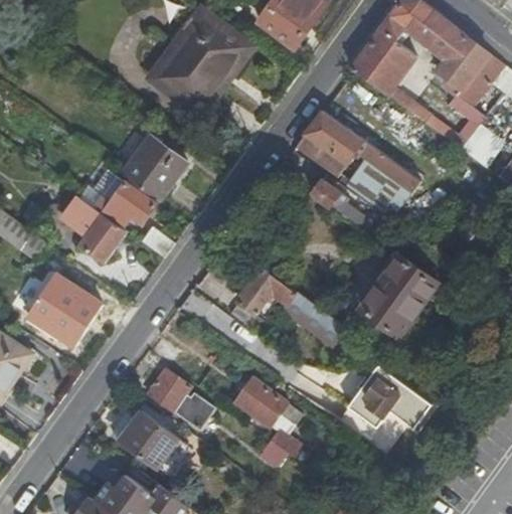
[(326,2),(323,0),(277,0),(261,23),(293,47),(326,2)]
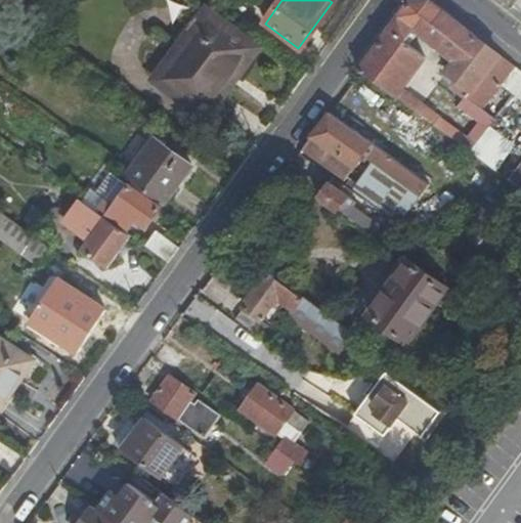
[(406,2),(357,70),(469,150),(493,118),(481,109),(500,83),(520,99),(520,71),(427,0),(406,2)]
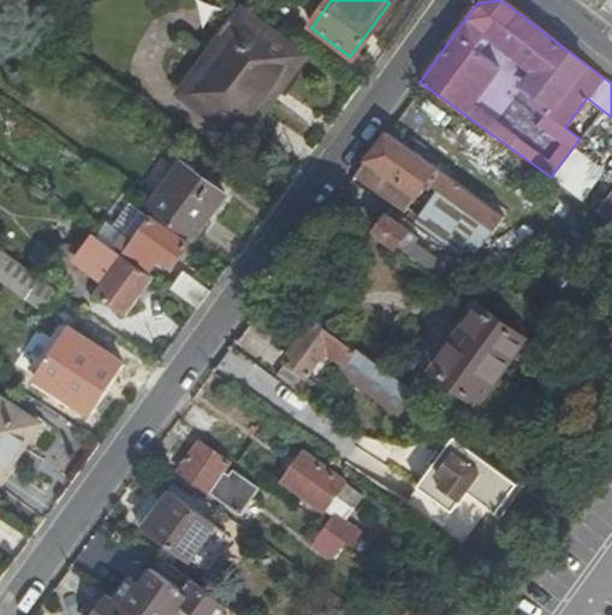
[(298,57),(241,16),(182,95),(239,137),(298,57)]
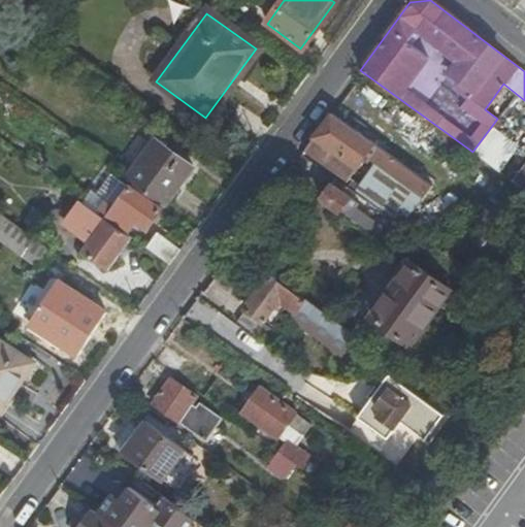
[(330,111),(303,147),(345,178),(348,178),(369,147),(373,152),(369,158),(372,159),(422,195),(423,196),(431,185),(330,111)]
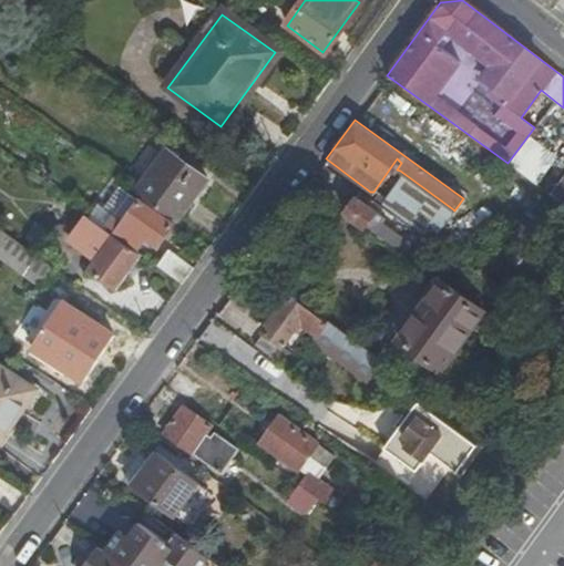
[(164,150),(133,192),(173,220),(204,177),(164,150)]
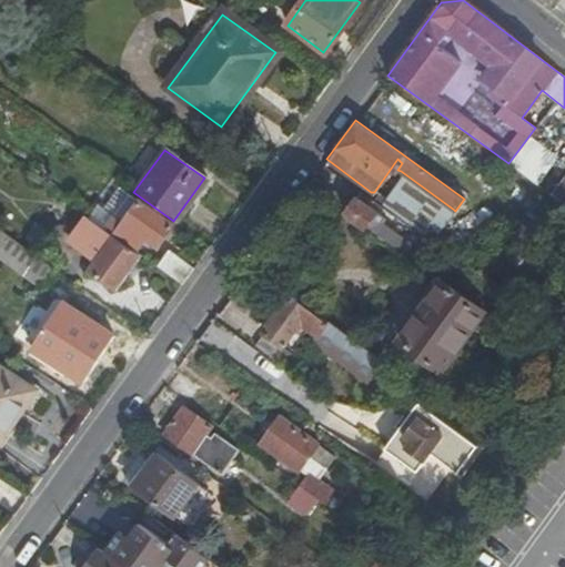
[(423,216),(440,230),(454,210),(401,171),(387,189),(423,215),(423,216)]
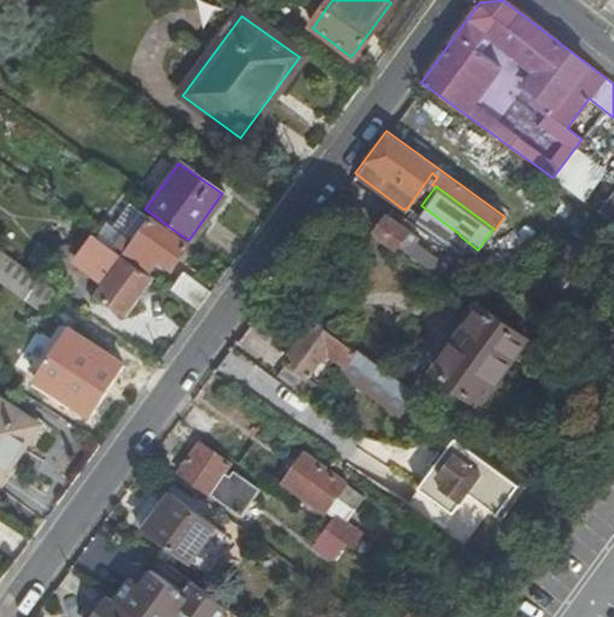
[(598,210),(613,221),(613,203),(608,198),(598,210)]
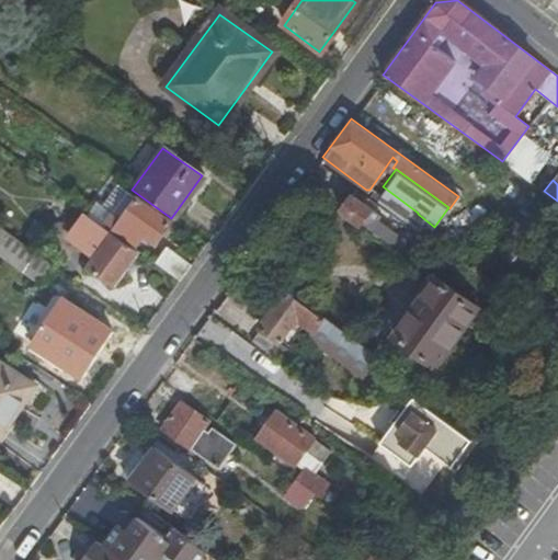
[(100,205),(111,214),(120,220),(136,198),(116,182),(100,205)]
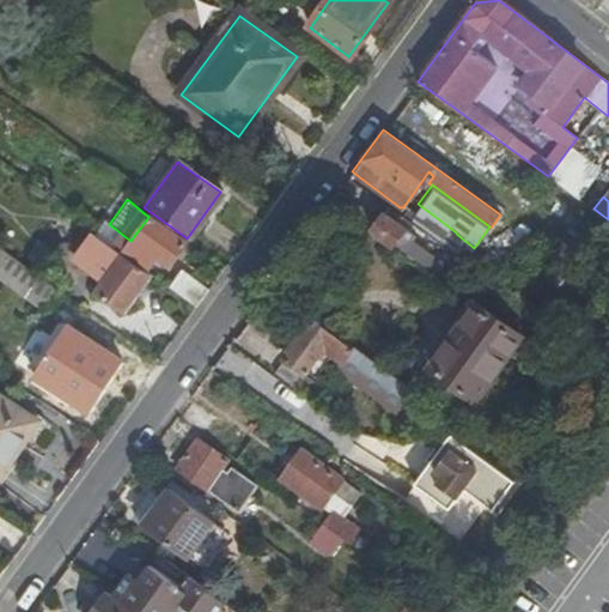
[(452,254),(468,265),(561,331),(567,320),(474,252),(476,248),(474,248),(456,234),(456,232),(418,204),(407,220),(452,254)]
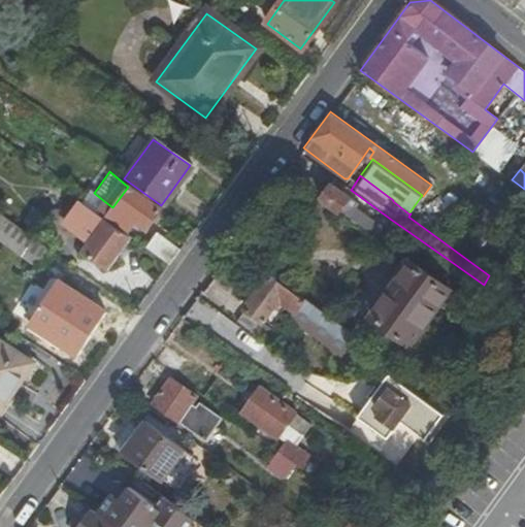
[(330,183),(318,199),(389,250),(403,228),(390,219),(383,229),(351,205),(354,201),(330,183)]
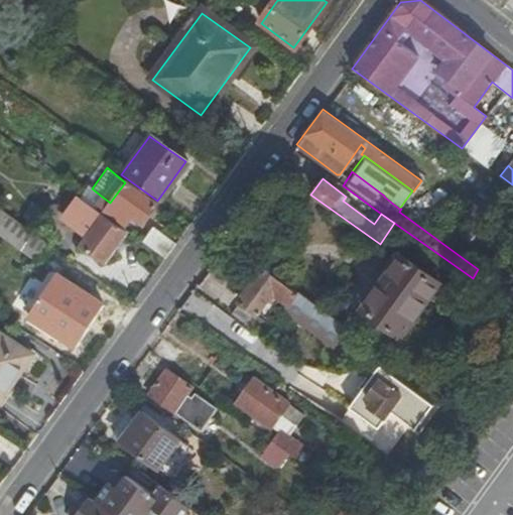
[(110,203),(102,197),(97,204),(104,209),(104,210),(124,225),(132,216),(141,222),(154,204),(125,182),(110,203)]
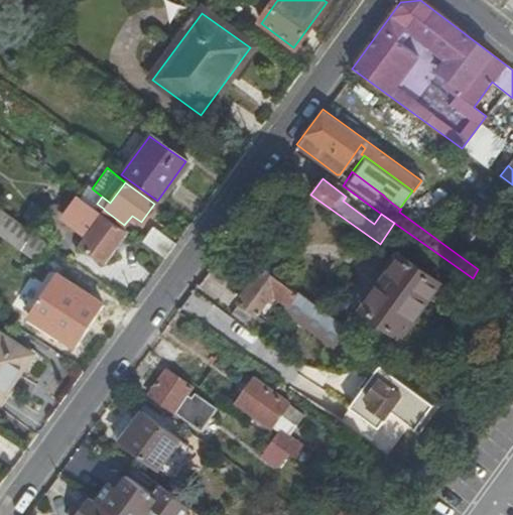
[(126,232),(80,198),(63,220),(85,236),(78,246),(103,264),(126,232)]
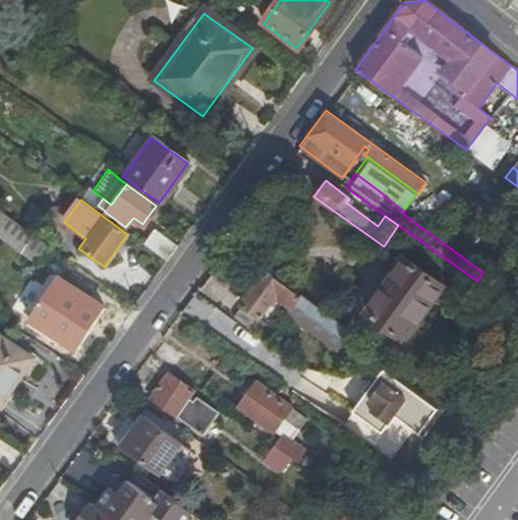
[(0,235),(37,263),(49,246),(0,210),(0,235)]
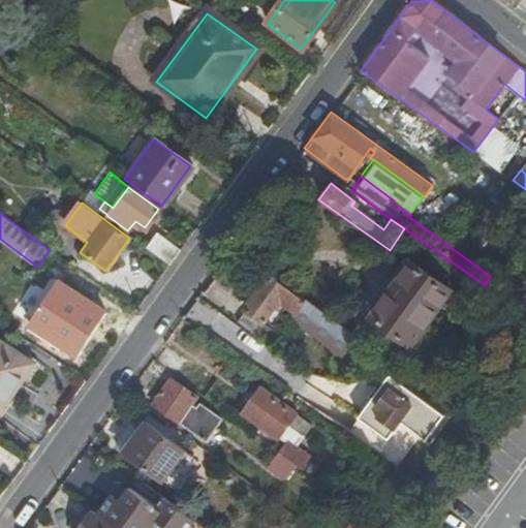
[(410,344),(450,290),(410,261),(372,314),(410,344)]
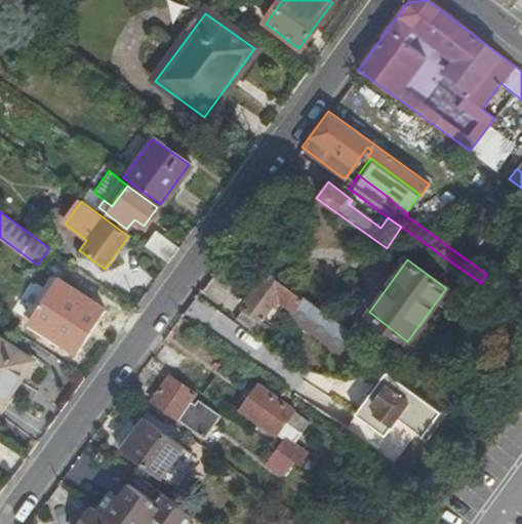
[(353,332),(269,271),(261,282),(249,296),(235,318),(252,330),(262,316),(270,322),(283,305),(291,311),(289,314),(339,352),(353,332)]
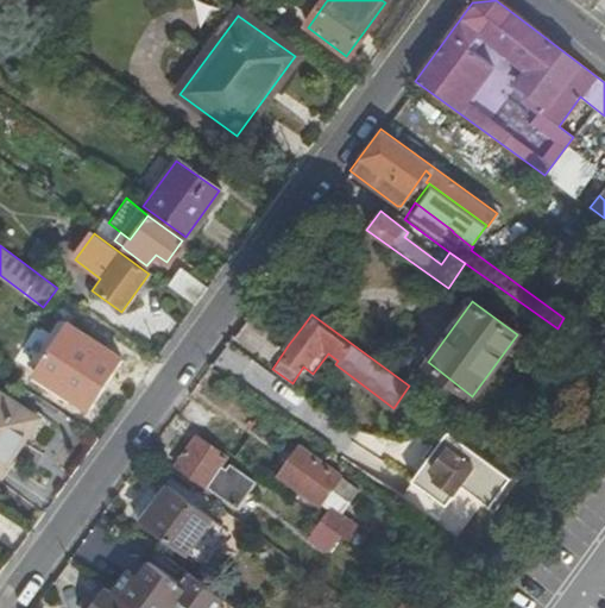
[(289,344),(302,327),(295,321),(283,339),(289,344)]
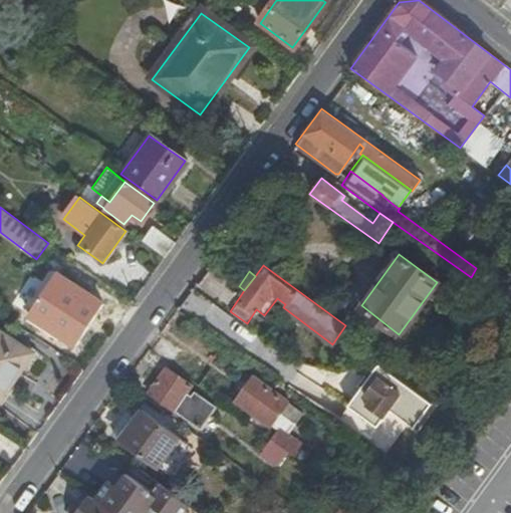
[(51,276),(16,326),(46,346),(80,296),(51,276)]
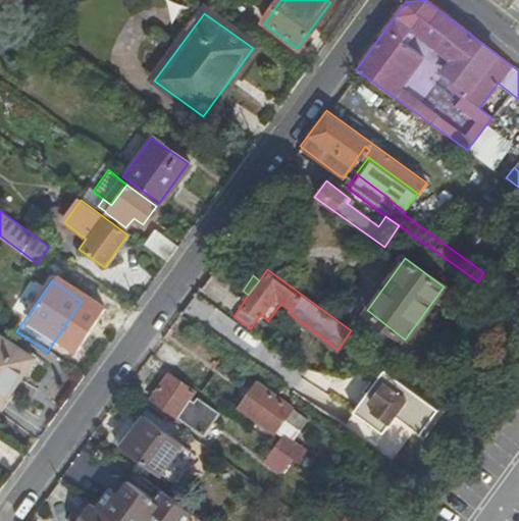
[(251,328),(234,316),(231,318),(249,330),(251,328)]
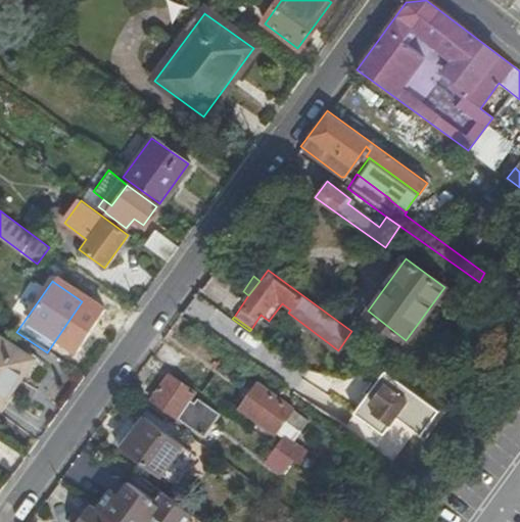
[(0,400),(29,358),(0,338),(0,400)]
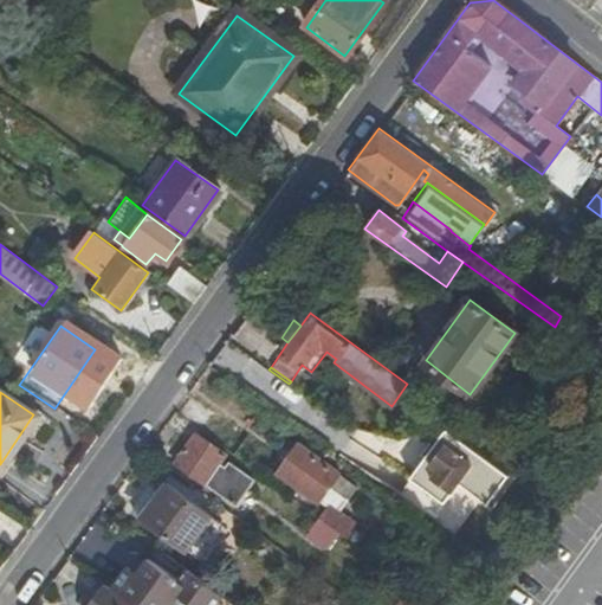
[(507,476),(444,430),(408,478),(444,503),(458,484),(486,504),(507,476)]
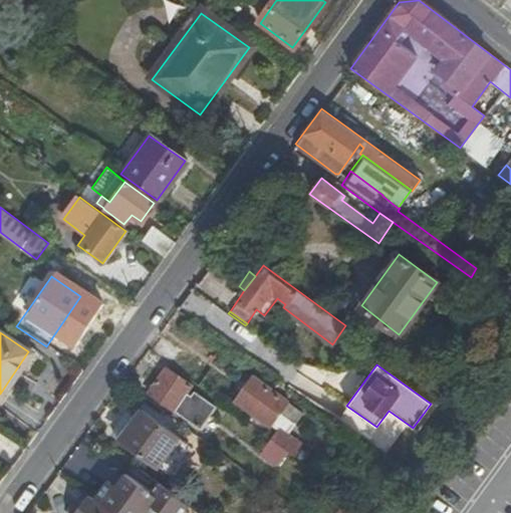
[(185,394),(191,385),(164,366),(147,392),(199,428),(214,407),(191,392),(188,397),(185,394)]
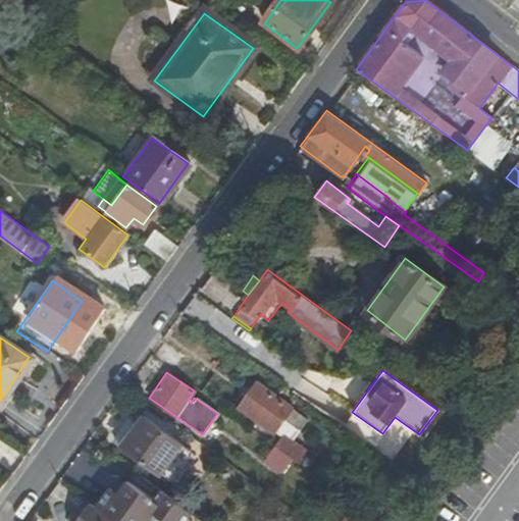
[(273,394),(272,395),(256,382),(241,404),(257,416),(256,417),(274,430),(284,416),(301,428),(307,418),(273,394)]
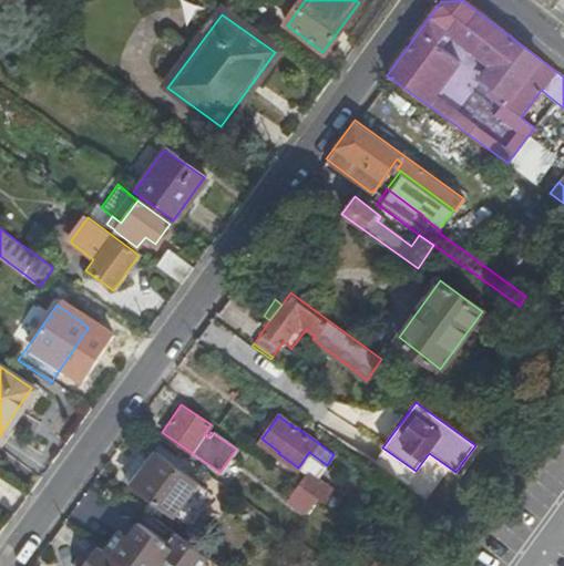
[(147,460),(130,484),(173,516),(197,482),(154,451),(147,460)]
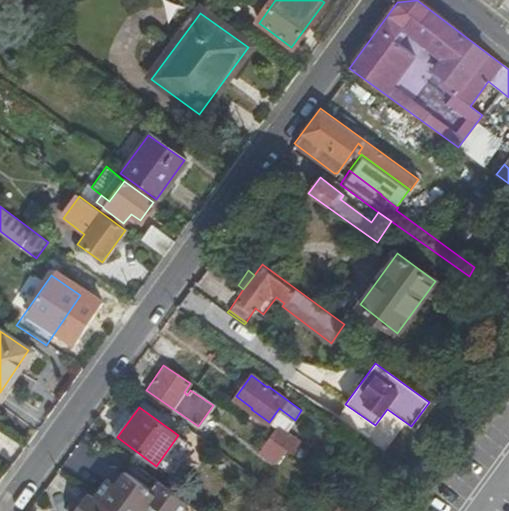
[(111,432),(117,437),(133,415),(126,410),(111,432)]
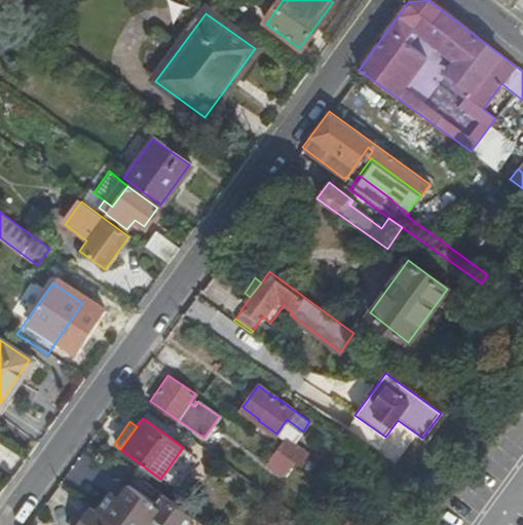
[(294,461),(298,464),(307,452),(285,435),(275,448),(294,461)]
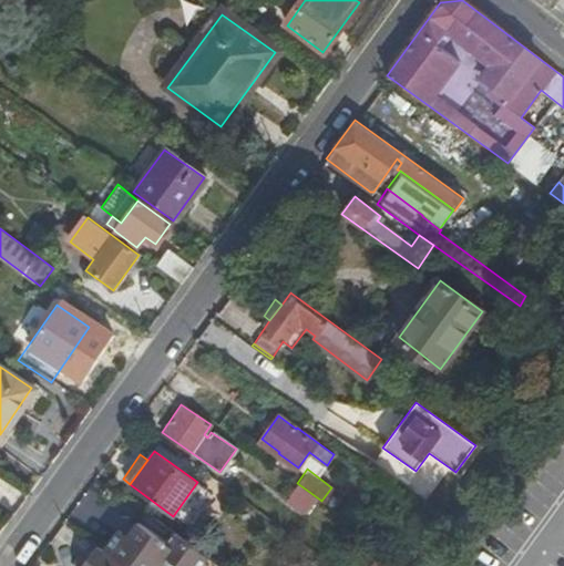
[(231,502),(236,494),(217,481),(212,489),(231,502)]
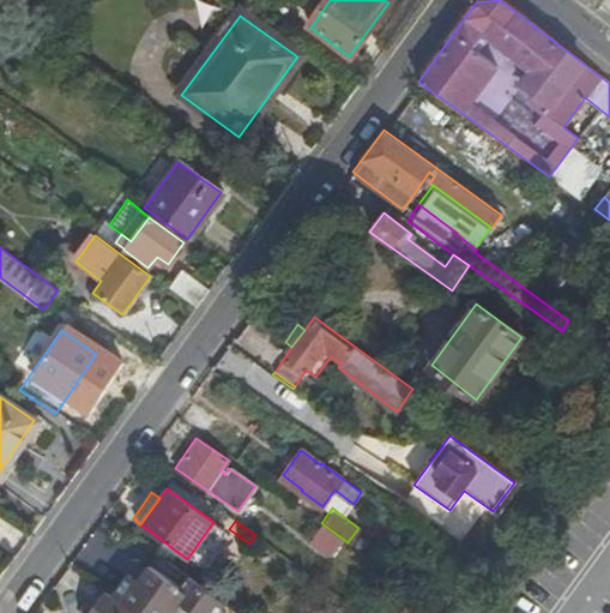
[(343,539),(321,523),(308,541),(330,557),(343,539)]
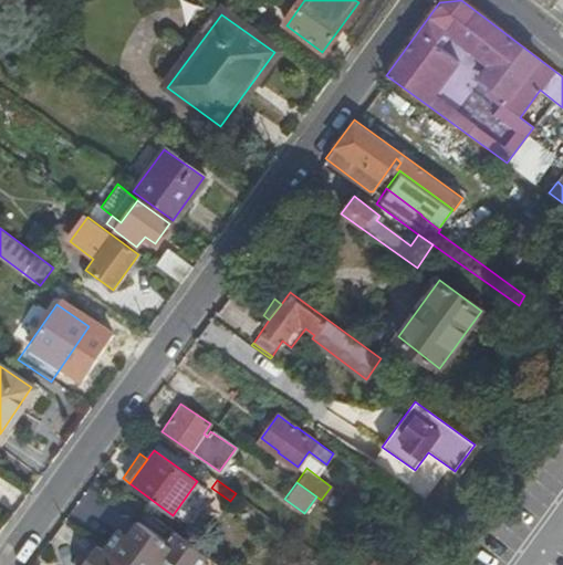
[(177,564),(199,564),(207,555),(174,531),(166,541),(137,521),(126,535),(118,529),(105,546),(131,564),(173,564),(177,564)]
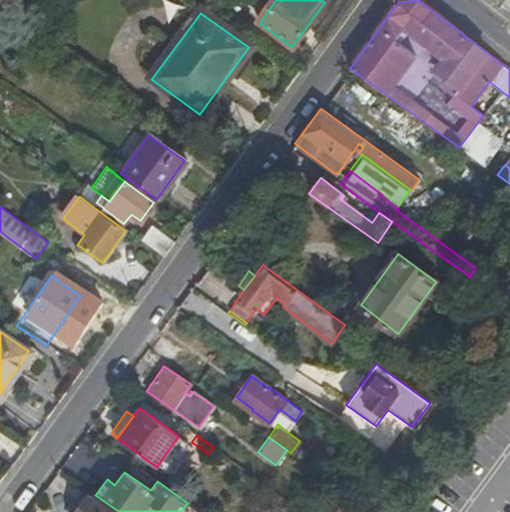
[(113,511),(89,494),(75,511),(113,511)]
